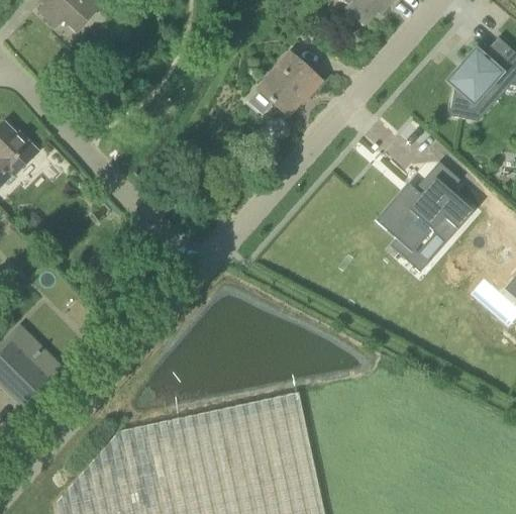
[(78,32),(100,7),(92,0),(46,0),(38,9),(58,27),(64,19),(78,32)]
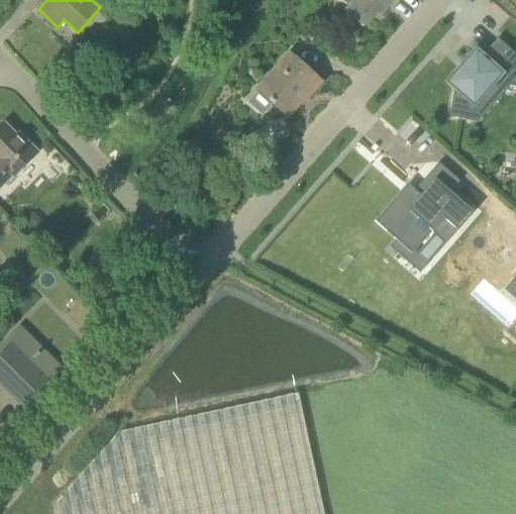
[(344,7),(364,24),(377,10),(380,13),(391,0),(344,0),(348,3),(344,7)]
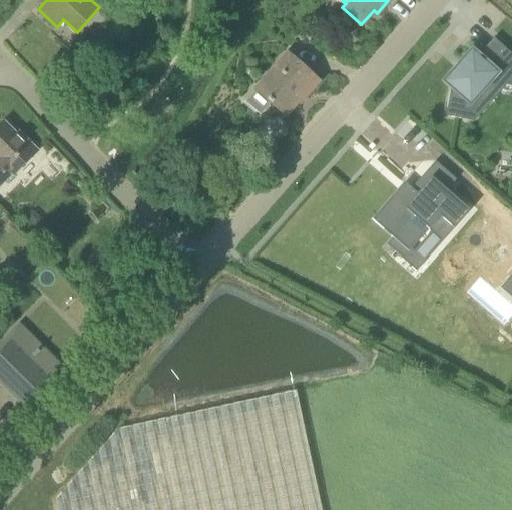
[(471,100),(488,79),(511,84),(511,65),(509,65),(511,62),(511,51),(494,36),(478,54),(472,49),(464,58),(463,59),(463,61),(463,62),(463,63),(464,64),(460,69),(456,66),(445,79),(451,84),(445,113),(467,118),(471,100)]
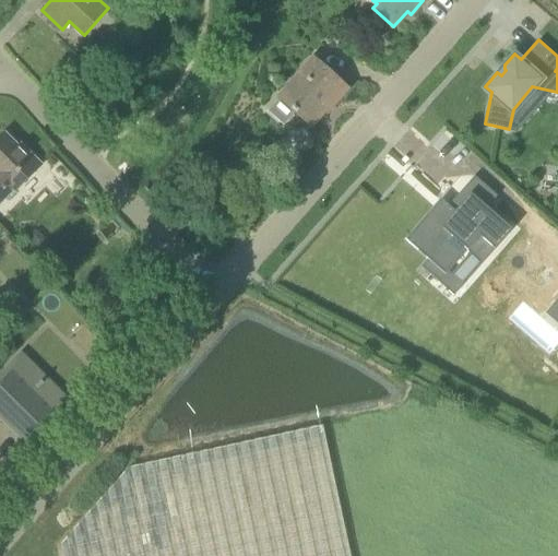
[(292,107),(311,123),(325,107),(323,103),(327,99),(332,105),(347,86),(318,59),(305,73),(301,70),(283,92),(295,103),(292,107)]
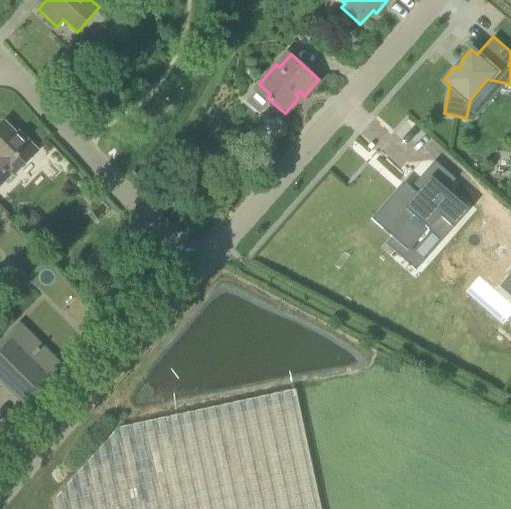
[(0,182),(12,170),(15,173),(38,149),(19,131),(17,133),(4,120),(0,124),(0,182)]
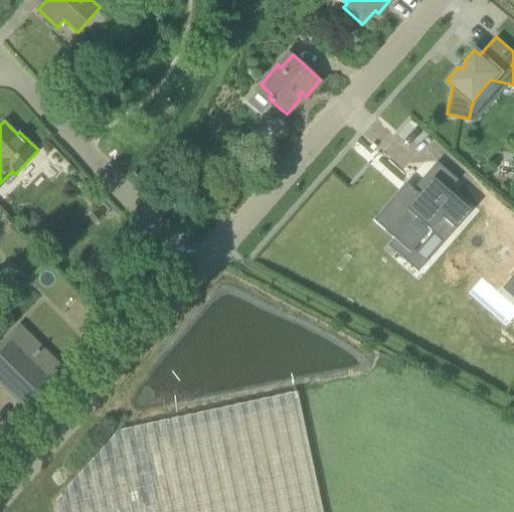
[(408,196),(399,189),(373,219),(394,237),(388,244),(404,259),(442,216),(456,228),(472,210),(449,190),(459,179),(437,160),(412,189),(413,190),(408,196)]
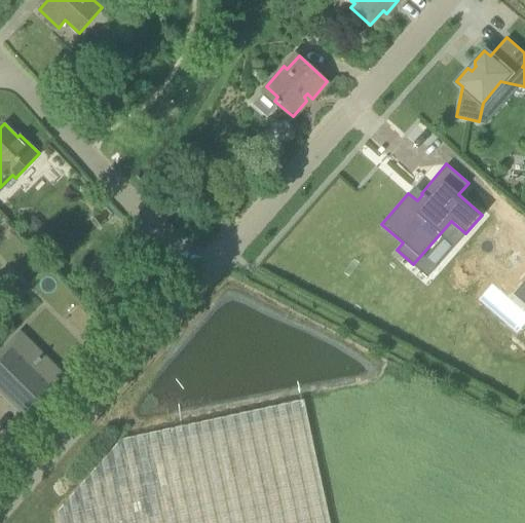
[(11,349),(0,361),(0,391),(23,414),(49,386),(11,349)]
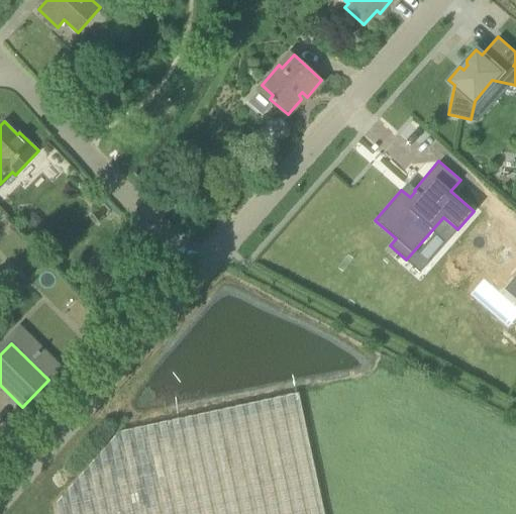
[(324,513),(299,391),(119,430),(57,501),(59,513),(324,513)]
